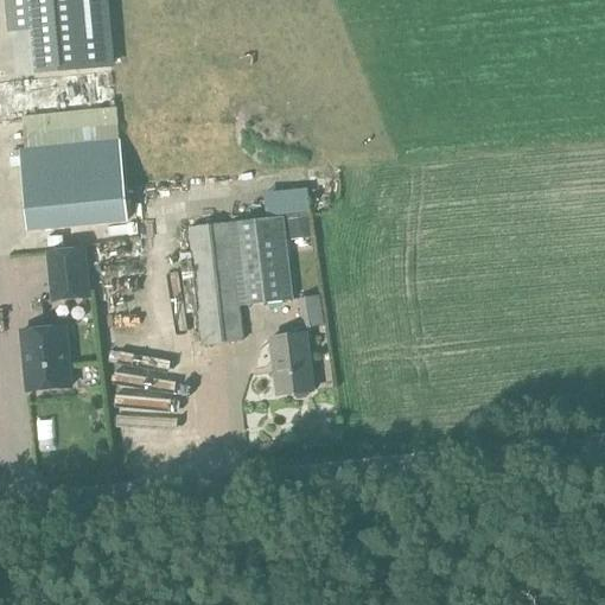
[(30,0),(38,71),(108,65),(102,0),(30,0)]
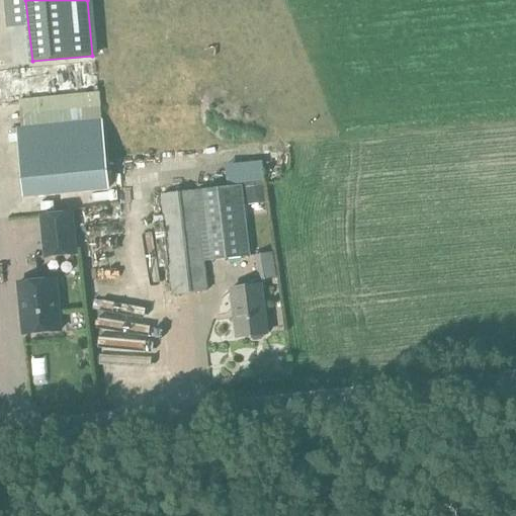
[(19,107),(20,120),(101,115),(99,88),(7,93),(8,108),(19,107)]
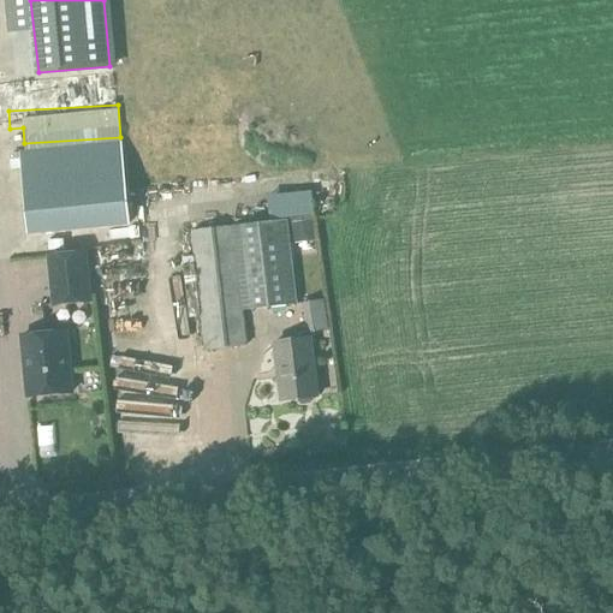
[(27,228),(126,219),(118,143),(18,153),(27,228)]
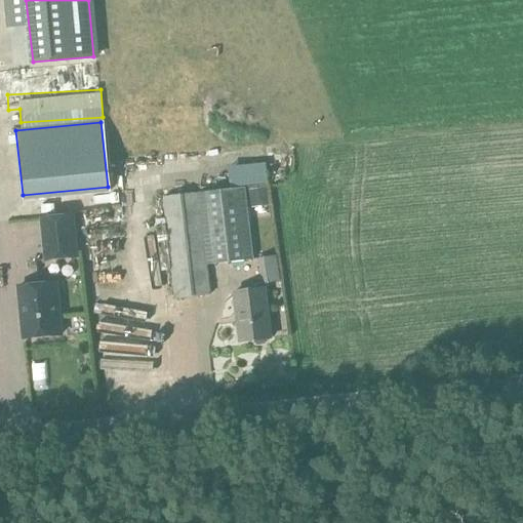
[(267,154),(246,157),(249,177),(270,174),(267,154)]
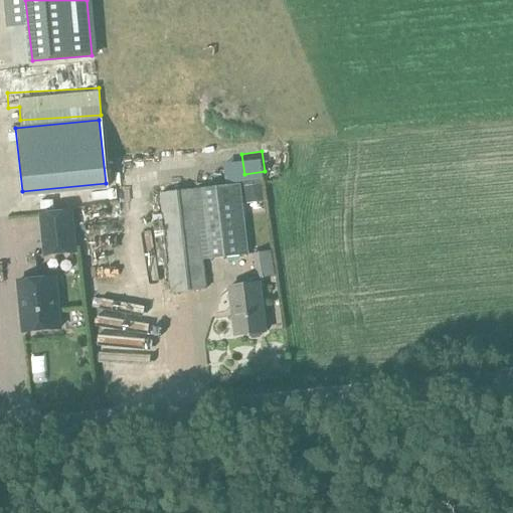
[(197,187),(205,255),(246,250),(238,183),(197,187)]
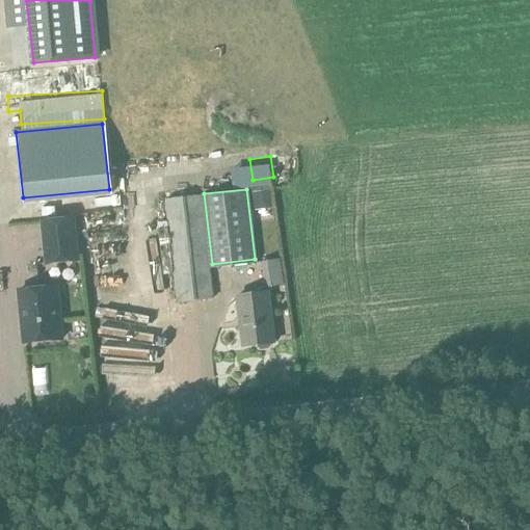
[(215,296),(212,264),(204,193),(166,197),(178,300),(215,296)]
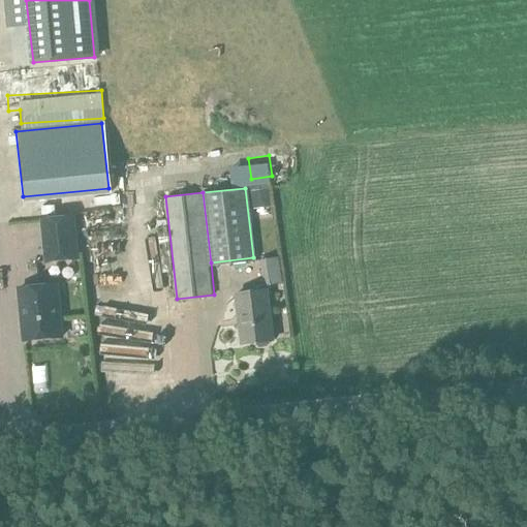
[(70,215),(40,218),(44,260),(74,257),(70,215)]
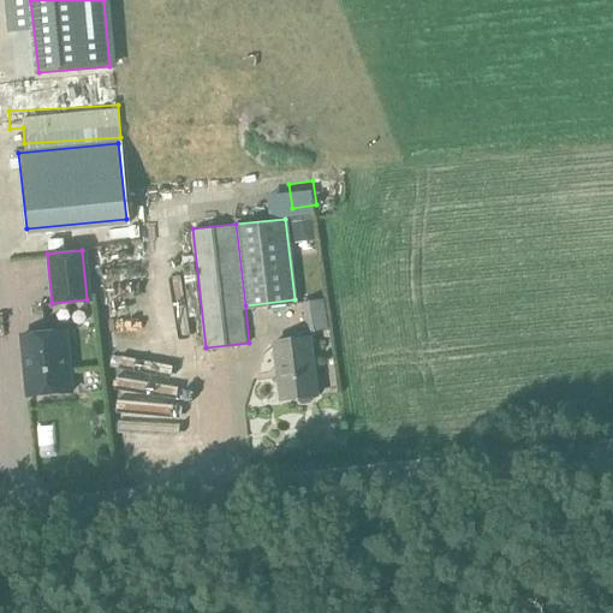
[(321,297),(301,301),(305,332),(327,328),(321,297)]
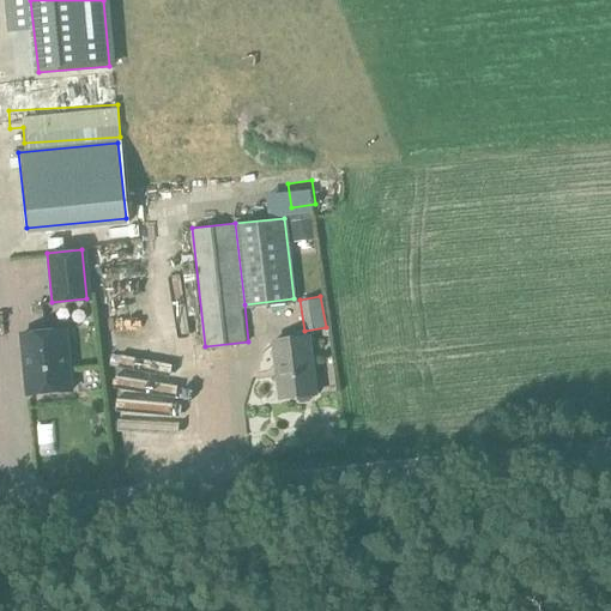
[(68,391),(62,328),(19,333),(25,394),(68,391)]
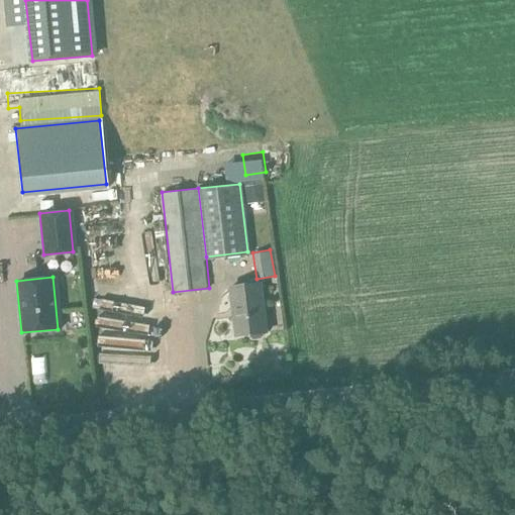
[(236,335),(266,330),(260,283),(229,287),(236,335)]
